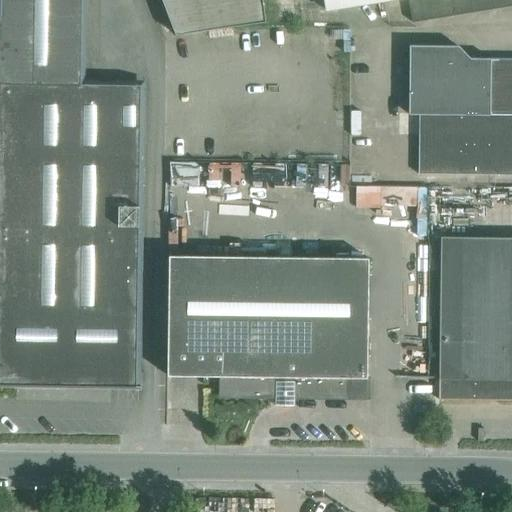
[(0,0),(0,383),(136,386),(140,84),(80,83),(80,0),(0,0)]
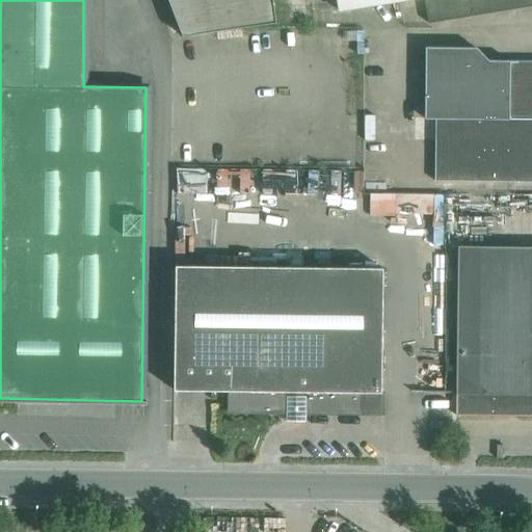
[(167,0),(182,35),(275,22),(271,0),(167,0)]
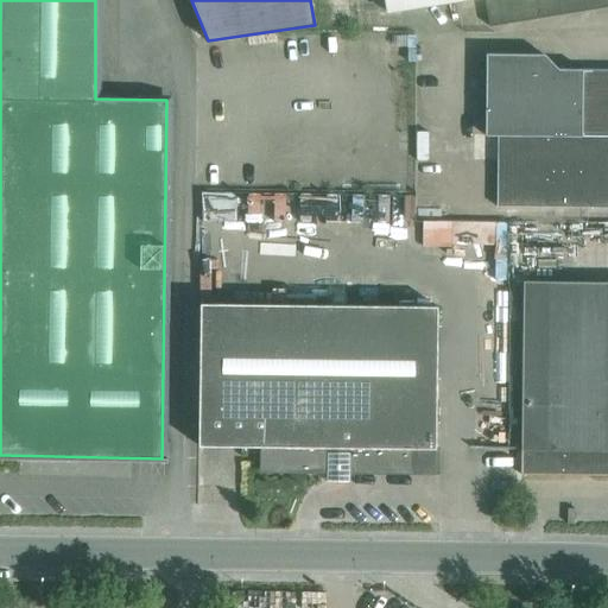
[(485,0),(489,26),(607,6),(607,0),(385,0),(387,12),(458,0),(485,0)]
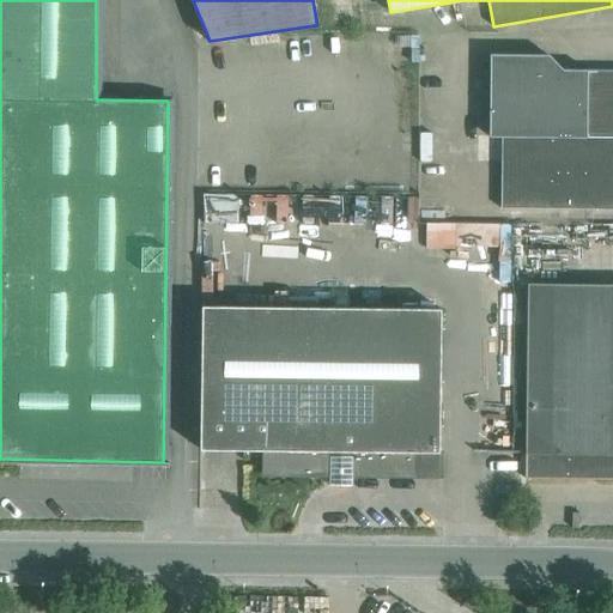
[(489,137),(502,137),(612,137),(612,70),(562,70),(547,54),(490,54),(489,137)]
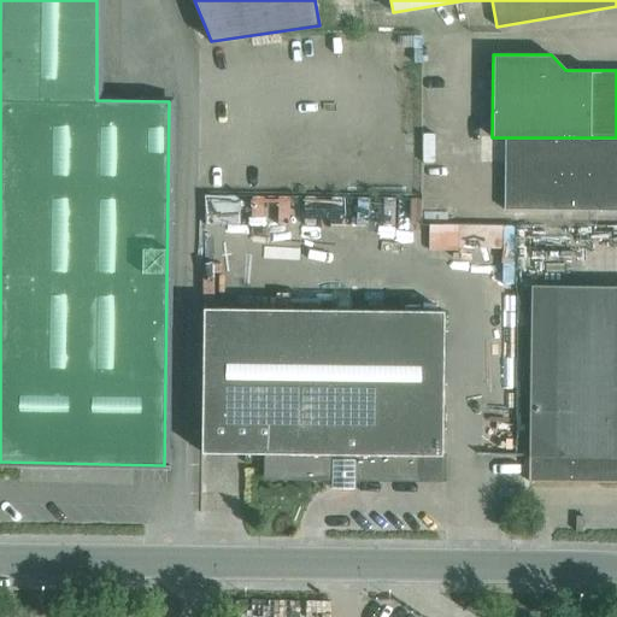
[(616,137),(505,137),(504,209),(616,210),(616,137)]
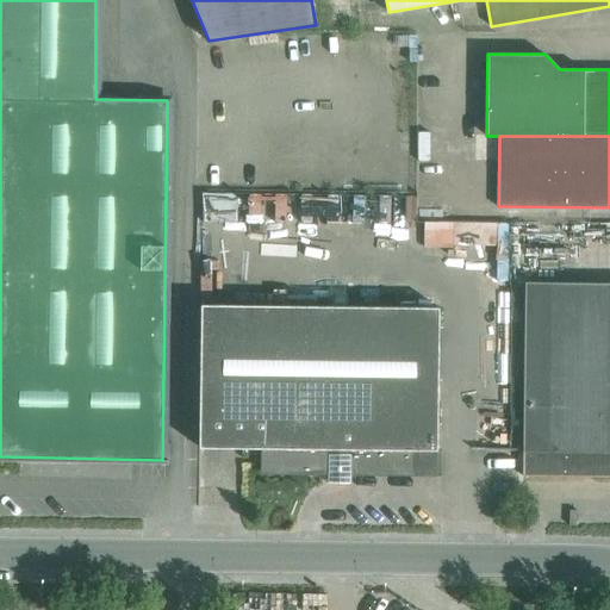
[(428,218),(427,243),(456,244),(456,219),(428,218)]
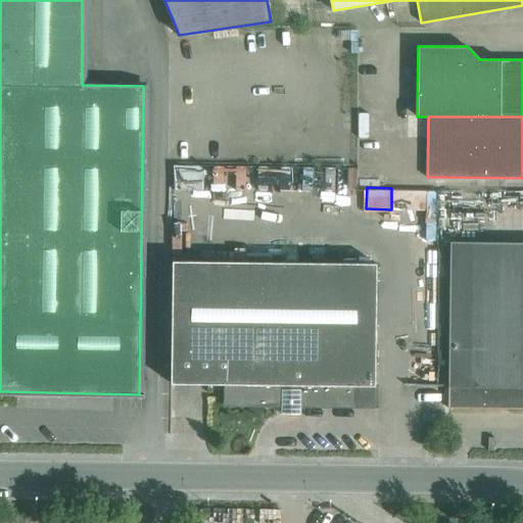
[(522,408),(522,242),(450,242),(448,408),(522,408)]
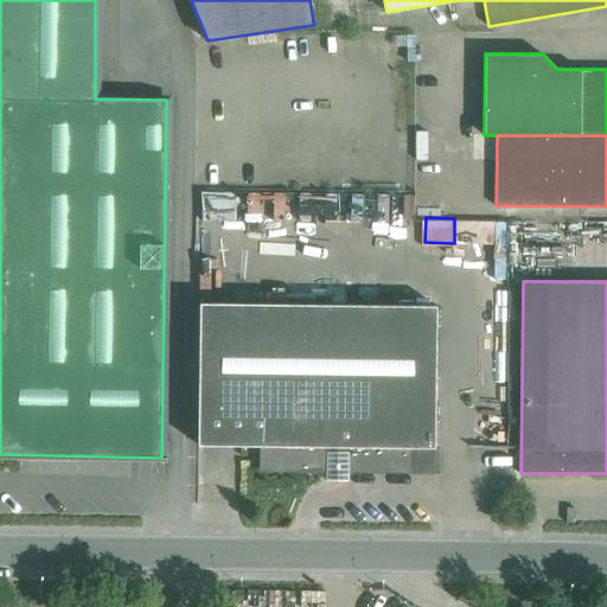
[(199,302),(197,445),(262,446),(261,470),(326,470),(326,480),(347,480),(347,471),(413,471),(415,471),(416,471),(419,470),(420,470),(422,468),(423,467),(426,466),(427,465),(428,464),(429,462),(430,460),(432,459),(433,457),(433,455),(434,453),(434,452),(434,449),(434,447),(436,305),(227,302),(202,302),(199,302)]
